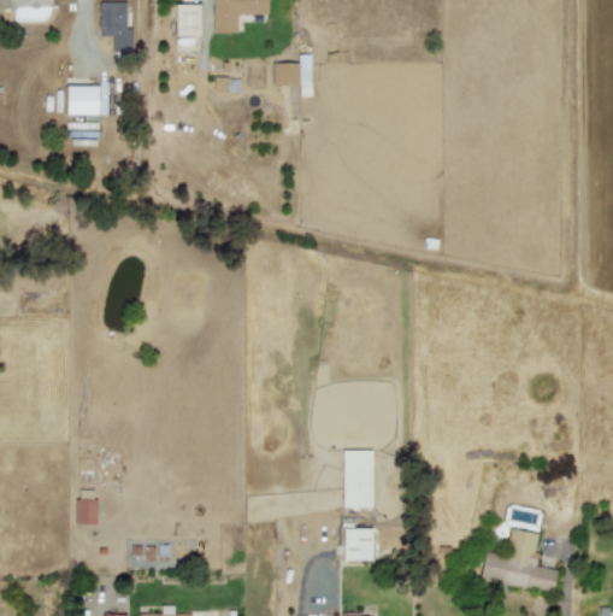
[(0,0),(1,10),(16,10),(16,21),(53,21),(53,0),(0,0)]
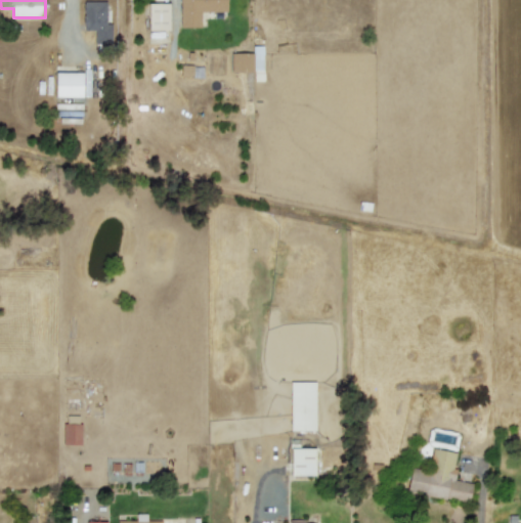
[(182,0),(182,28),(203,28),(203,12),(229,12),(228,0),(182,0)]
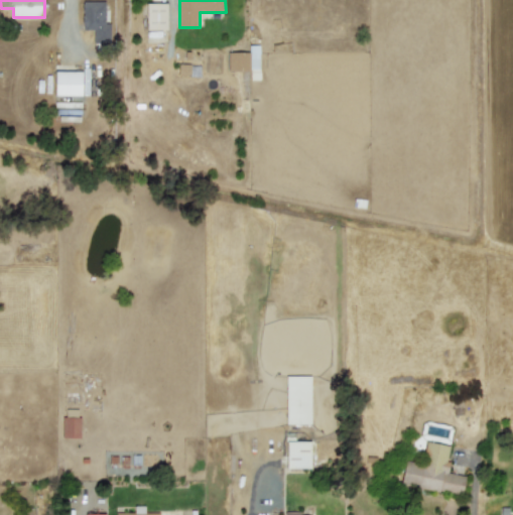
[(107,2),(84,1),(84,29),(95,30),(95,42),(112,42),(112,24),(107,24),(107,2)]
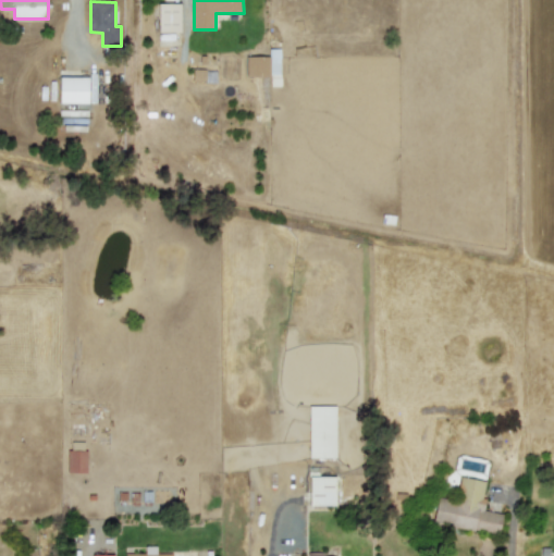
[(160,33),(182,33),(182,3),(160,4),(160,33)]
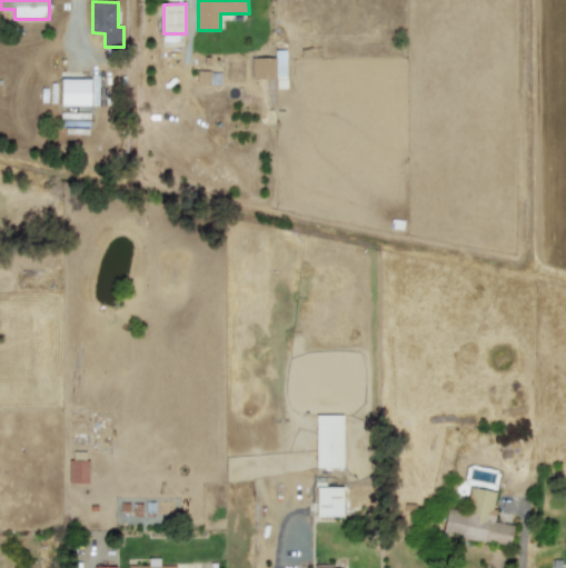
[(254,58),(254,78),(288,79),(288,50),(277,50),(277,58),(254,58)]
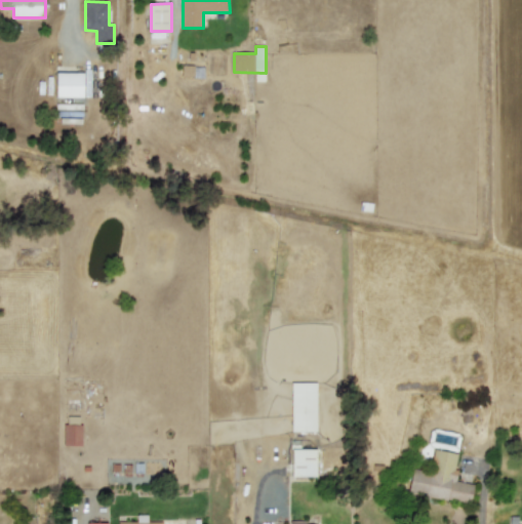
[(56,97),(85,97),(86,73),(56,73),(56,97)]
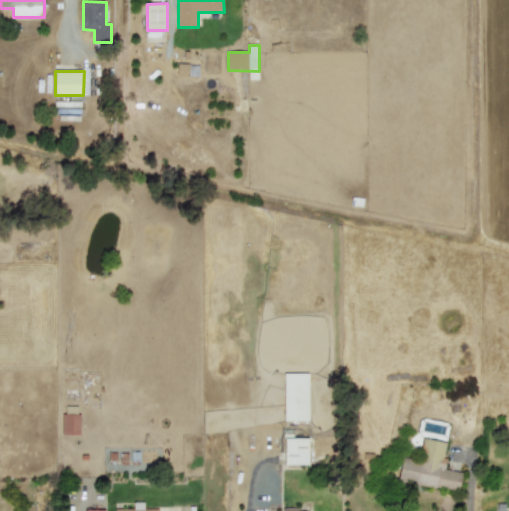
[(310,421),(311,373),(286,373),(285,421),(310,421)]
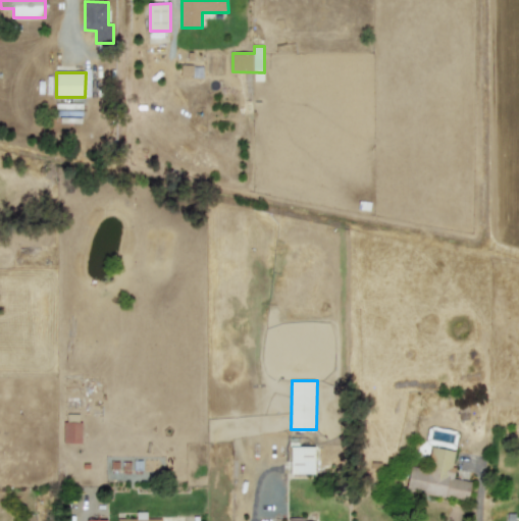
[(83,444),(83,422),(65,421),(64,443),(83,444)]
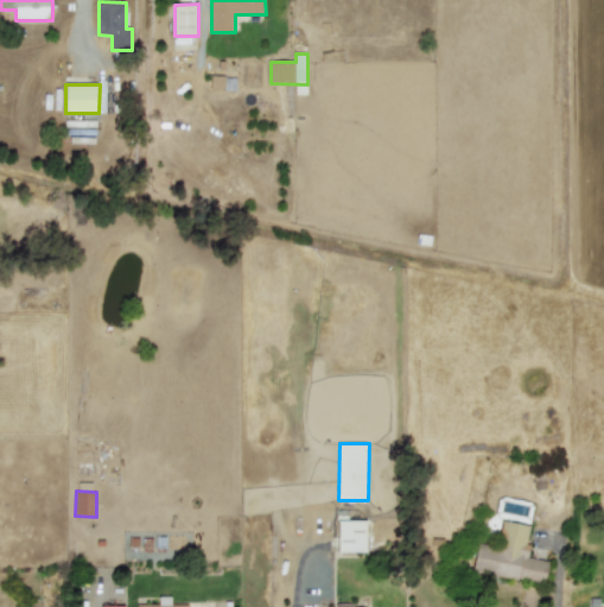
[(339,552),(368,552),(368,520),(339,520),(339,552)]
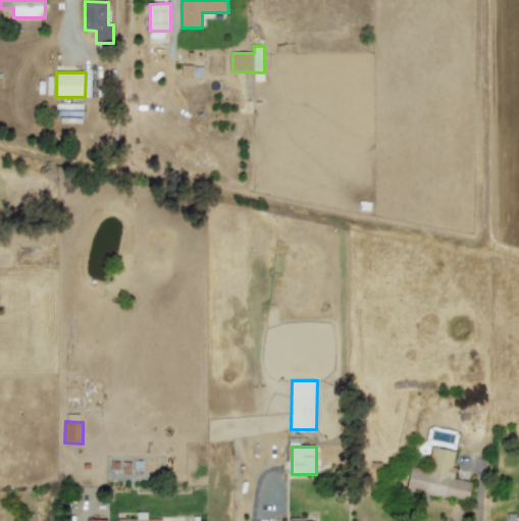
[(469,502),(472,482),(453,478),(458,451),(432,447),(428,469),(412,466),(408,490),(469,502)]
